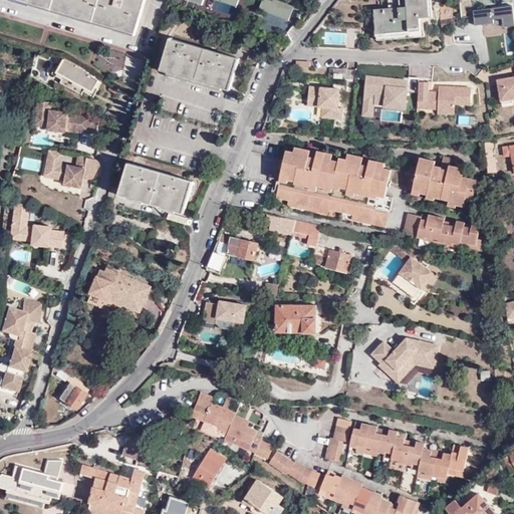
[(34,0),(136,30),(145,0),(34,0)]
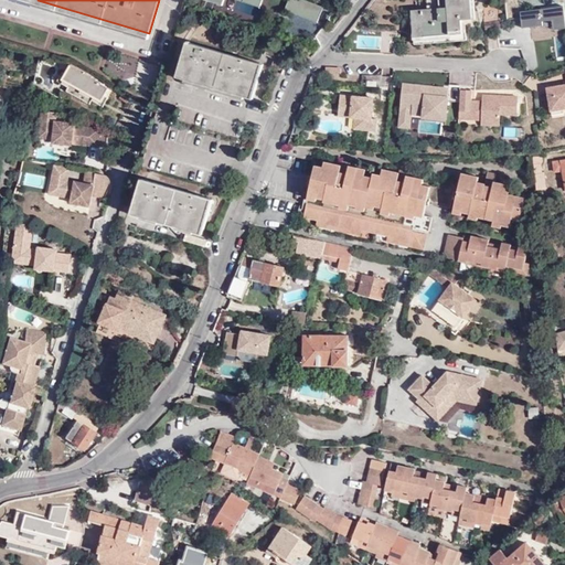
[(315,33),(324,9),(302,0),(289,0),(281,20),(315,33)]
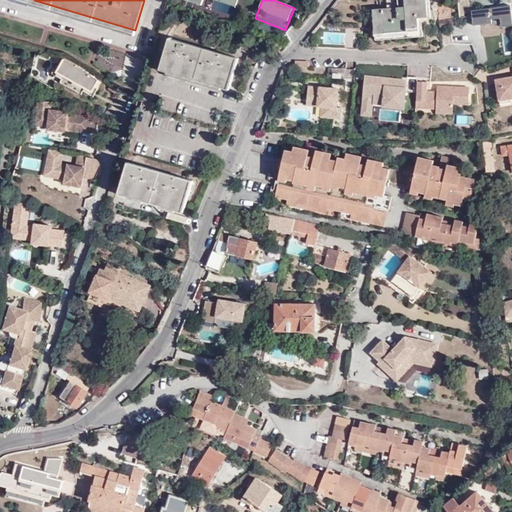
[(427,0),(405,0),(407,13),(400,13),(400,7),(399,7),(374,9),(376,35),(420,31),(419,18),(428,17),(427,0)]
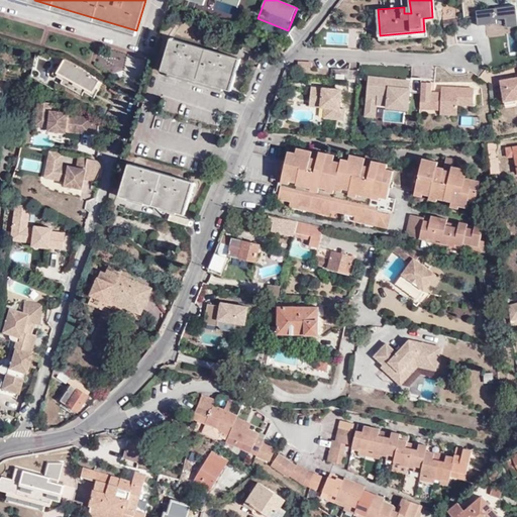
[(411,13),(409,0),(402,0),(403,7),(404,7),(404,13),(411,13)]
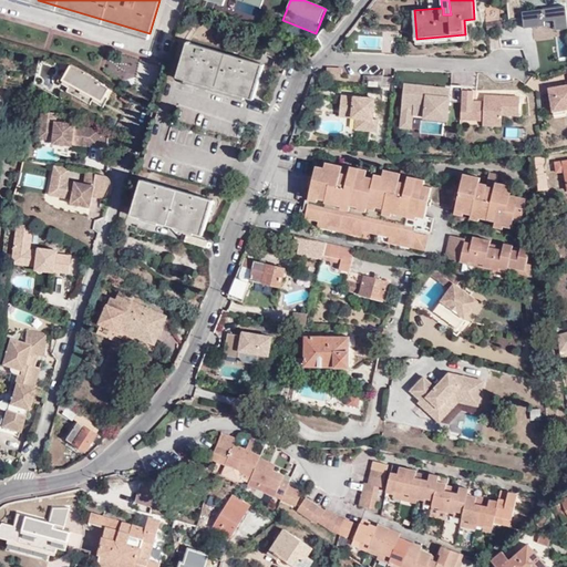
[(556,31),(566,29),(566,17),(566,7),(523,11),(524,30),(545,27),(545,22),(555,21),(556,31)]
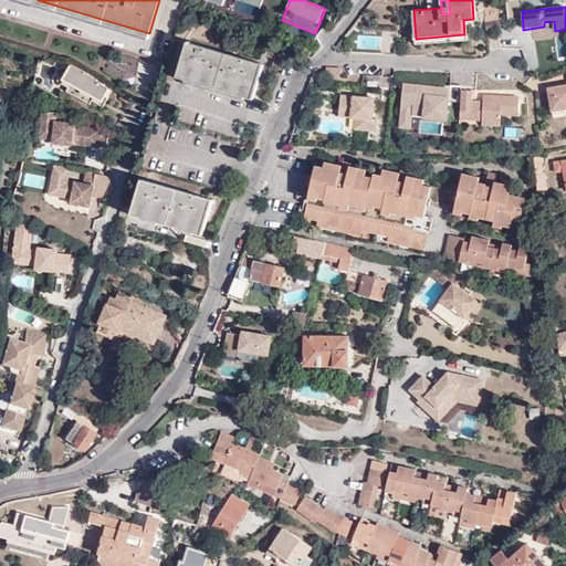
[(488,30),(500,29),(502,21),(488,22),(488,30)]
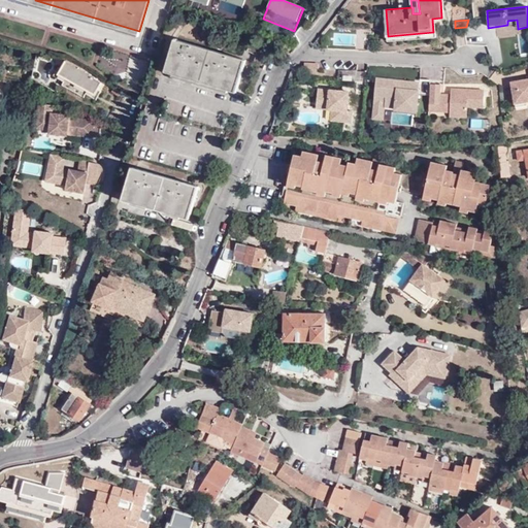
[(359,29),(357,47),(365,48),(367,29),(359,29)]
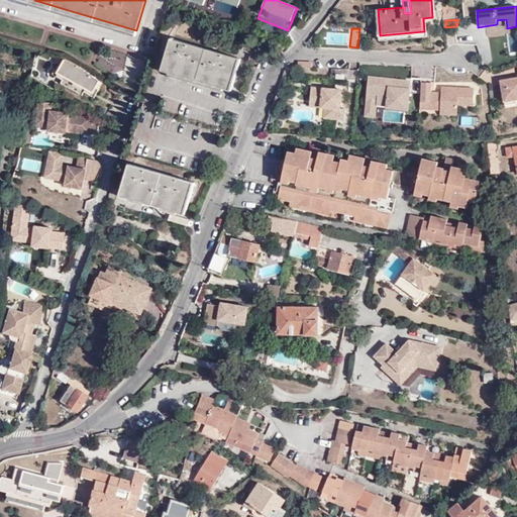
[(231,93),(241,62),(172,39),(163,71),(231,93)]
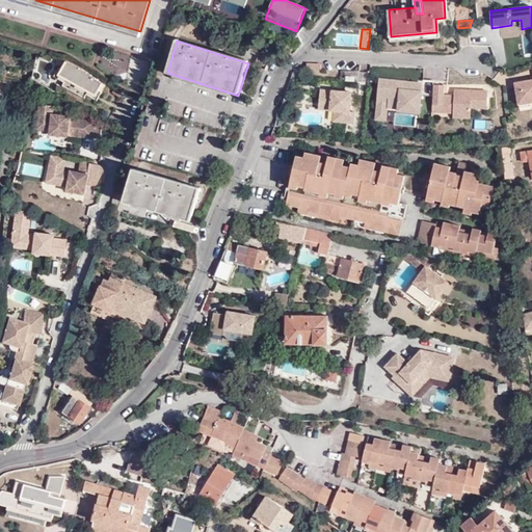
[(265,49),(254,44),(250,54),(261,58),(265,49)]
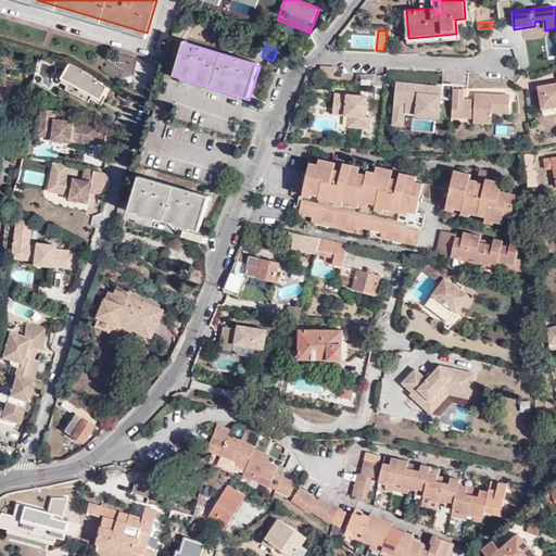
[(103,65),(137,90),(151,73),(117,47),(103,65)]
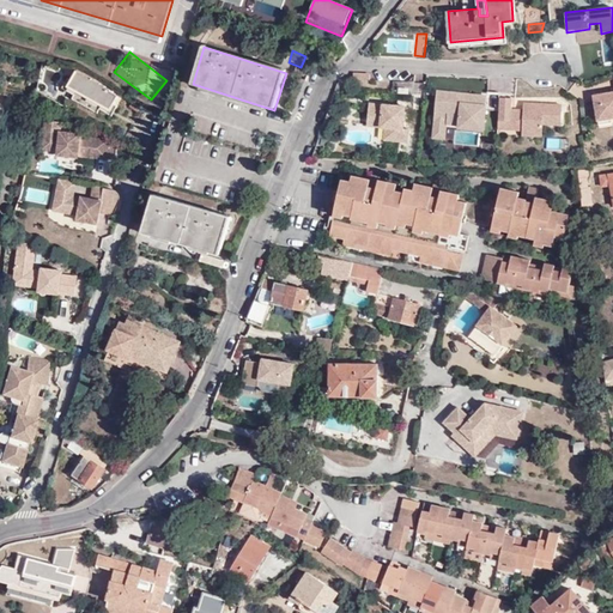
[(110,109),(114,103),(117,96),(109,91),(110,90),(77,71),(73,79),(68,86),(110,109)]
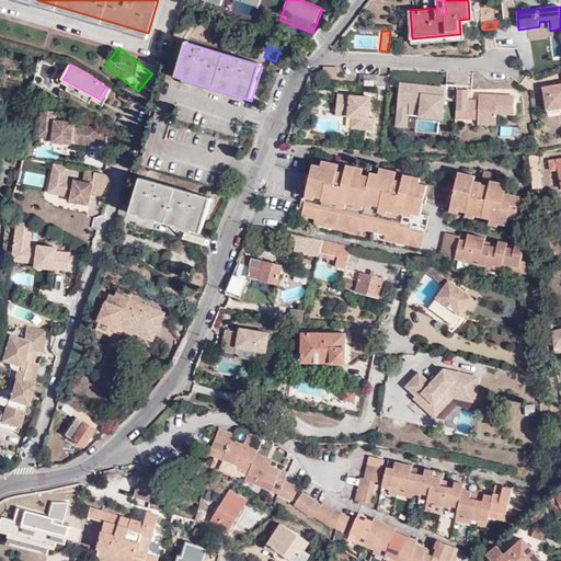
[(107,98),(104,94),(101,100),(63,79),(67,72),(63,70),(57,80),(68,86),(66,89),(90,103),(93,100),(103,105),(107,98)]
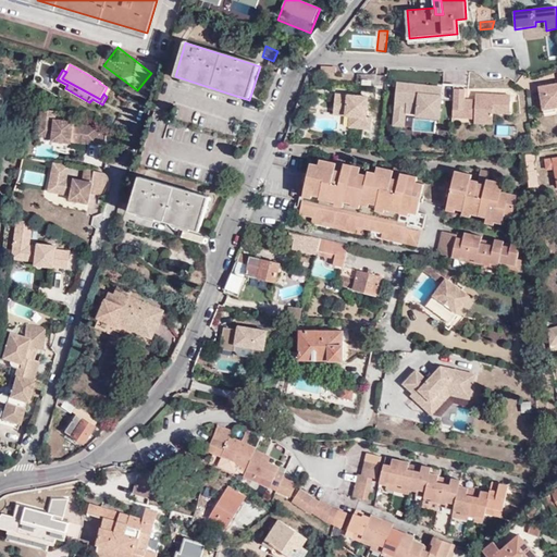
[(441,111),(443,87),(420,85),(419,88),(416,88),(416,84),(397,83),(394,111),(406,112),(413,113),(418,109),(441,111)]
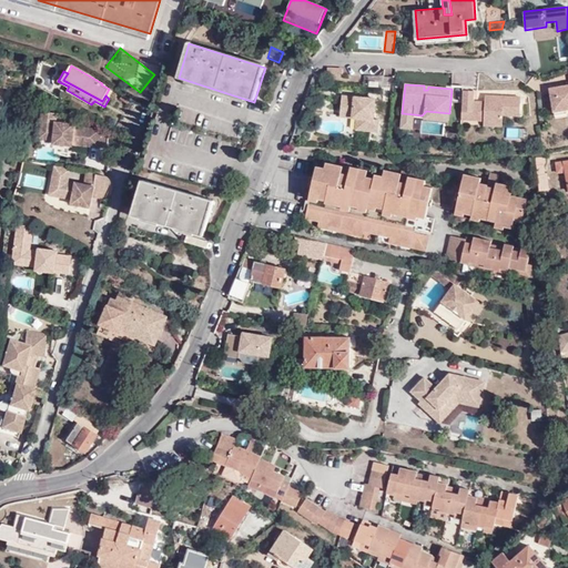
[(567,87),(550,90),(555,113),(567,111),(567,110),(567,87)]
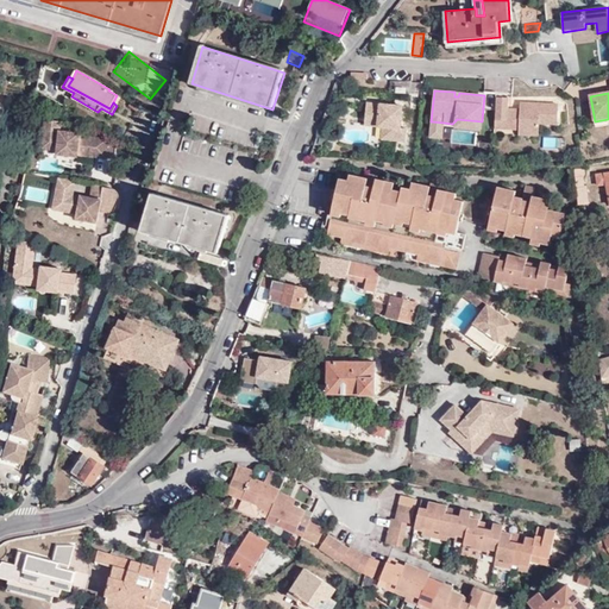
[(497,119),(508,119),(509,108),(509,96),(498,96),(497,119)]
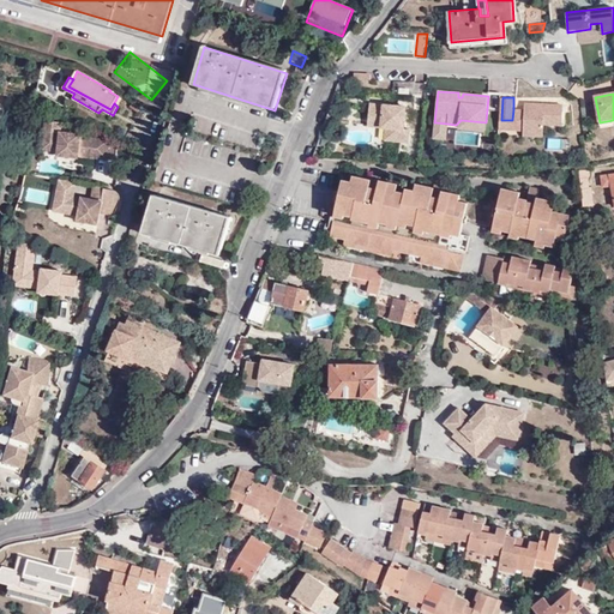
[(405,106),(371,102),(368,121),(386,122),(386,127),(386,130),(385,139),(408,142),(410,128),(404,127),(405,106)]
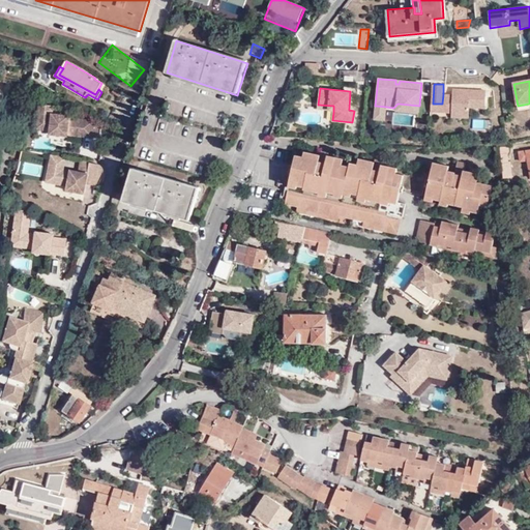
[(452,106),(457,106),(455,116),(469,117),(469,107),(486,108),(487,90),(453,88),(452,94),(452,106)]
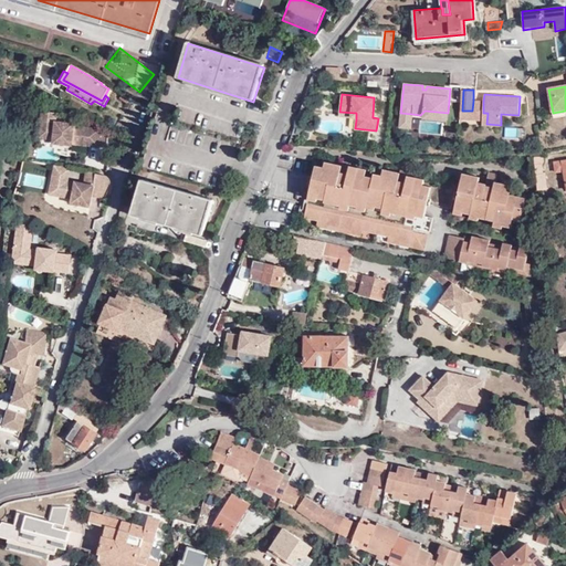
[(482,124),(486,124),(488,113),(483,113),(483,101),(473,101),(472,111),(462,111),(462,117),(483,119),(482,124)]
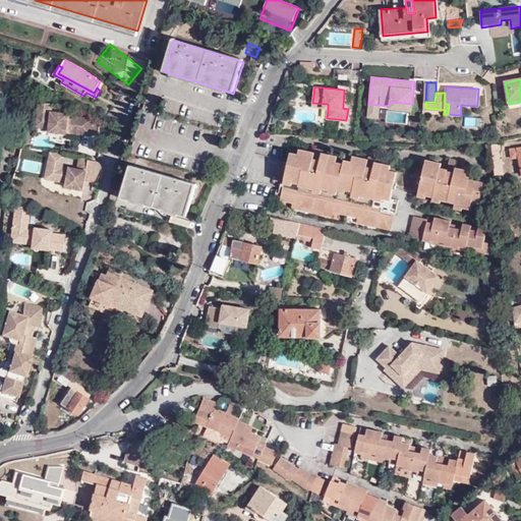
[(411,110),(412,104),(391,102),(387,106),(390,106),(390,108),(411,110)]
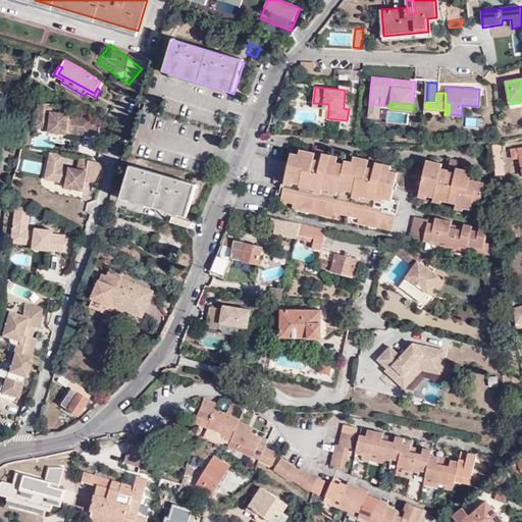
[(50,133),(59,133),(60,123),(68,124),(67,133),(100,136),(101,121),(93,120),(93,117),(69,115),(69,113),(52,112),(52,104),(39,103),(37,127),(50,128),(50,133)]
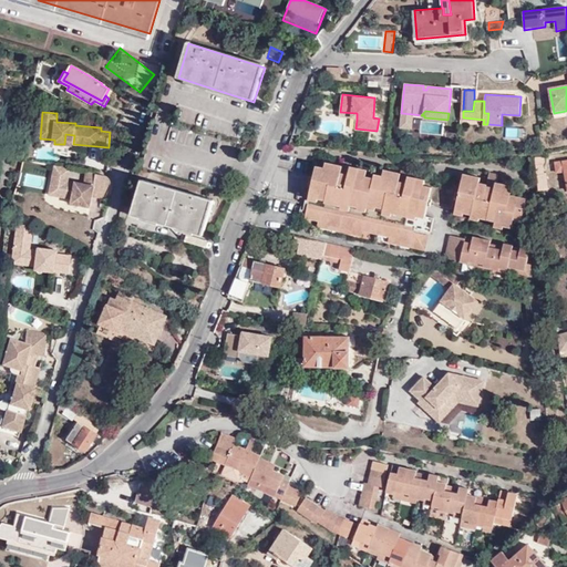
[(412,127),(413,114),(401,113),(400,127),(412,127)]
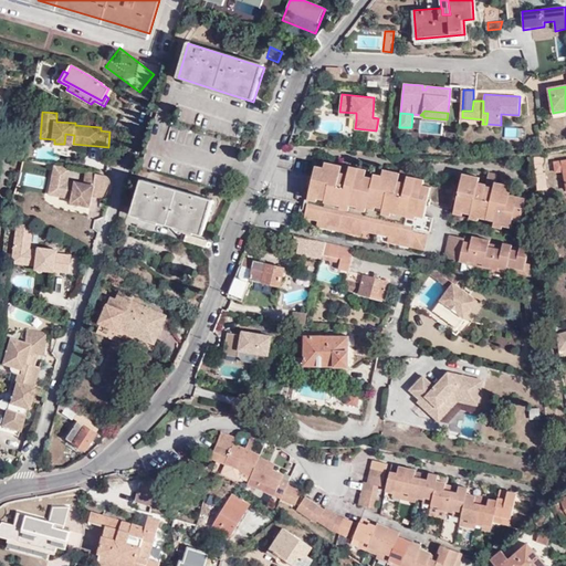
[(64,144),(73,145),(73,144),(74,135),(65,134),(64,144)]
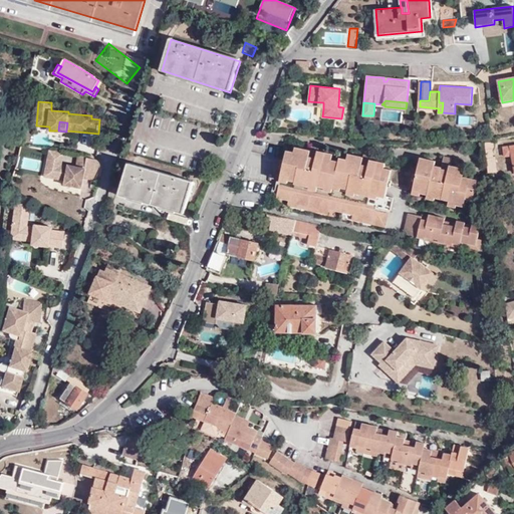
[(495,172),(493,143),(485,143),(488,173),(495,172)]
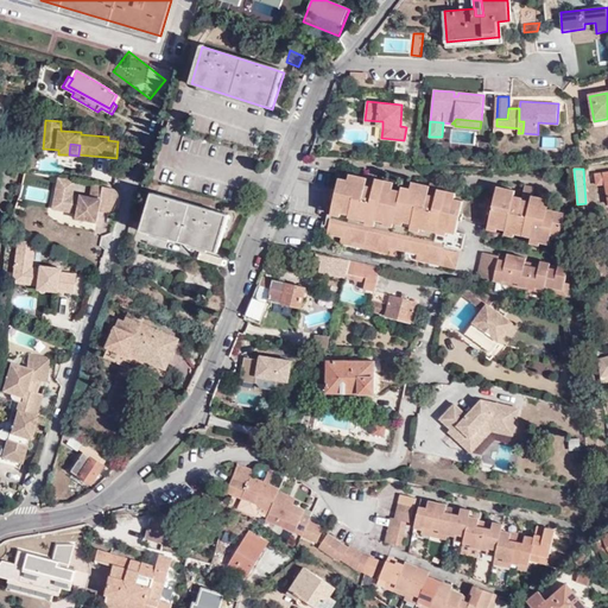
[(607,171),(595,173),(597,183),(606,183),(607,197),(607,171)]
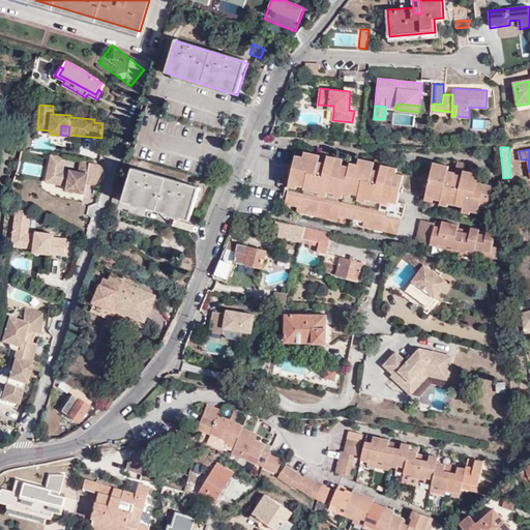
[(400,167),(384,165),(376,163),(376,160),(360,158),(359,164),(352,163),(351,166),(344,164),(345,158),(329,155),(329,157),(321,155),(306,152),(304,156),(297,155),(291,187),(288,201),(287,204),(299,207),(304,208),(303,213),(310,214),(311,211),(328,215),(328,218),(334,219),(336,214),(341,215),(366,221),(371,222),(370,227),(376,229),(377,225),(386,227),(385,230),(399,233),(402,218),(388,215),(389,213),(404,216),(407,203),(400,201),(405,174),(399,173),(400,167)]
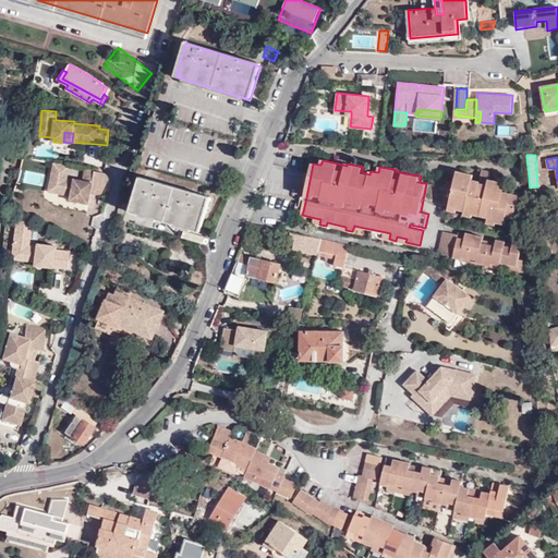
[(51,174),(67,178),(69,165),(55,162),(51,174)]
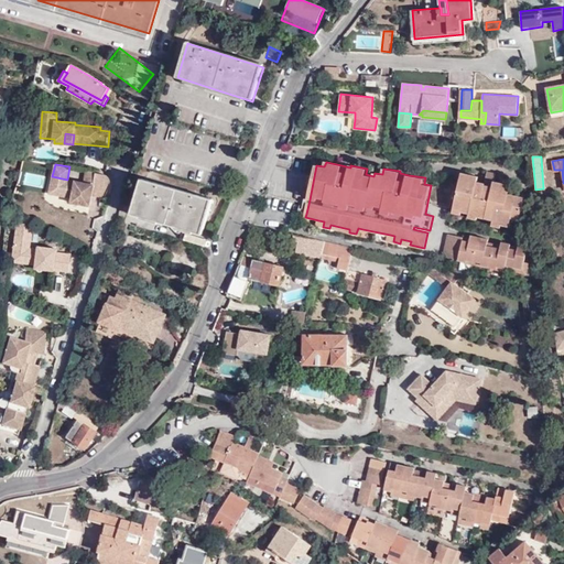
[(86,170),(84,181),(84,186),(74,184),(75,181),(67,180),(52,176),(49,192),(72,196),(71,201),(89,204),(91,193),(93,187),(107,191),(110,182),(110,179),(108,176),(105,173),(86,170)]
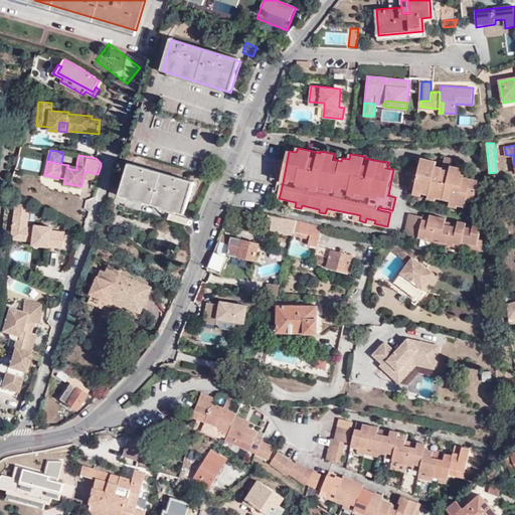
[(470,192),(476,193),(480,178),(466,175),(467,167),(452,165),(452,163),(444,161),(443,166),(437,165),(437,160),(421,157),(415,187),(423,189),(422,192),(430,194),(431,192),(438,193),(437,196),(452,199),(453,198),(459,200),(459,203),(467,205),(469,197),(470,192)]
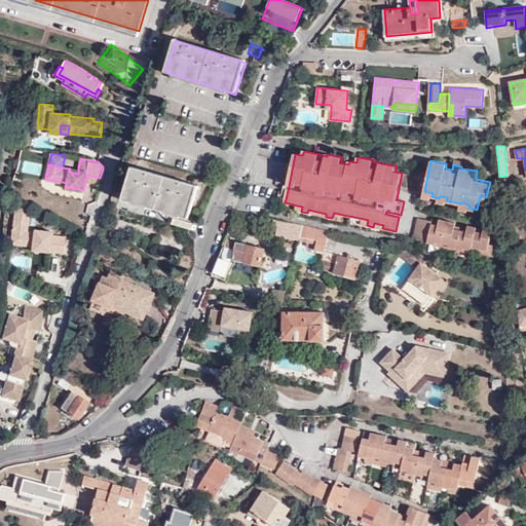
[(199,185),(134,165),(123,198),(190,219),(199,185)]
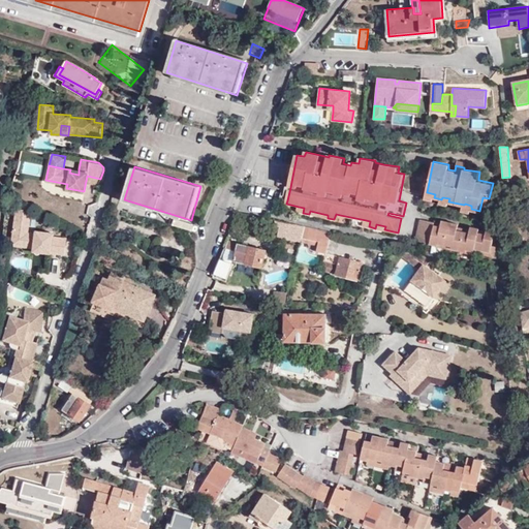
[(287,200),(290,187),(287,187),(286,191),(283,190),(282,199),(287,200)]
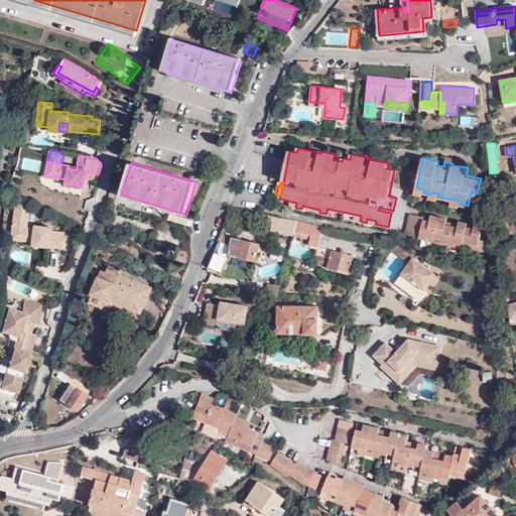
[(29,219),(30,207),(23,204),(16,202),(15,217),(29,219)]
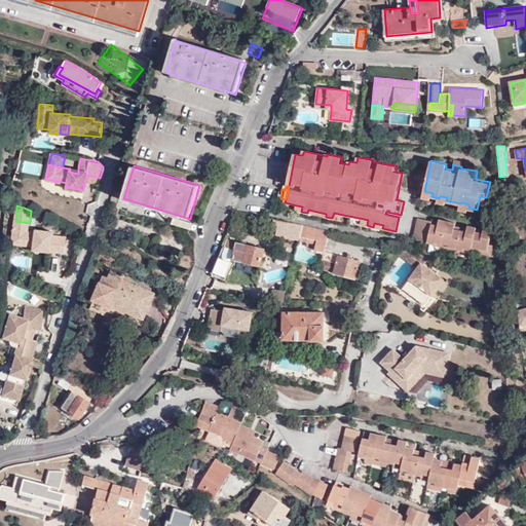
[(428,241),(434,220),(419,218),(414,238),(428,241)]
